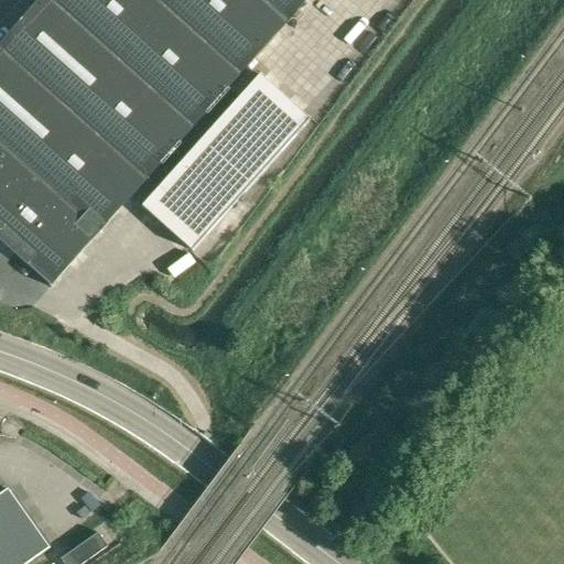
[(36,0),(0,41),(0,236),(50,281),(51,282),(302,0),(36,0)]
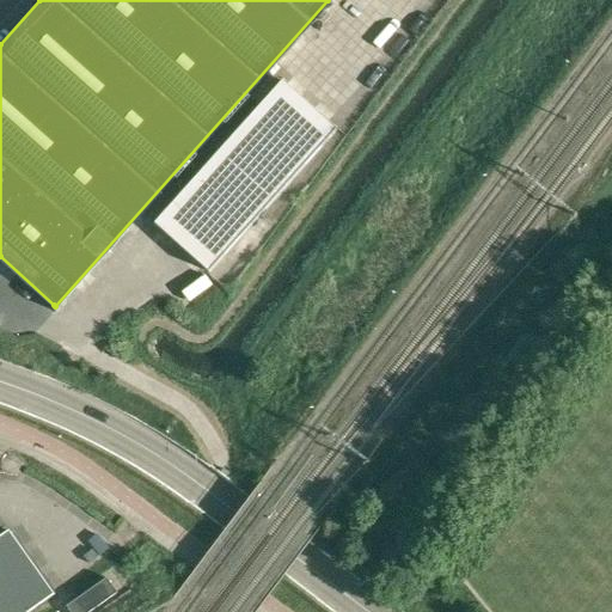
[(308,104),(280,80),(201,171),(228,195),(308,104)]
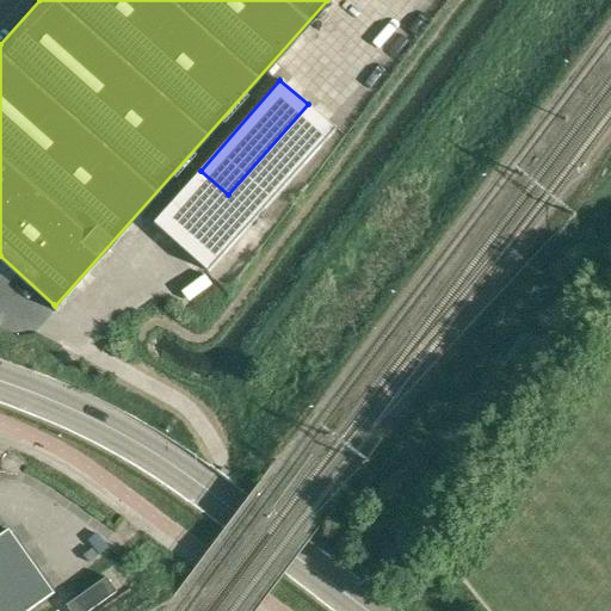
[(334,128),(308,104),(228,195),(255,218),(334,128)]
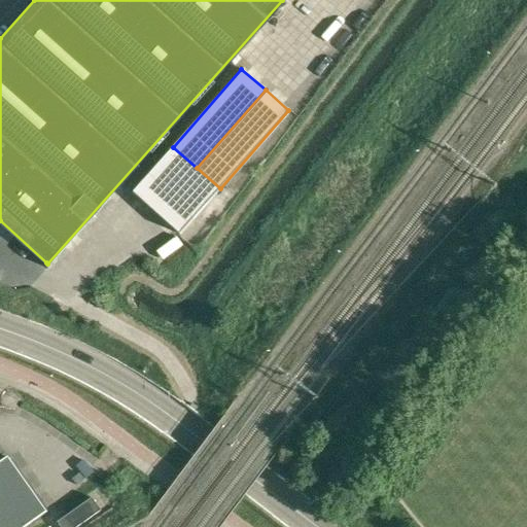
[(197,168),(173,147),(132,194),(179,235),(220,188),(197,168)]
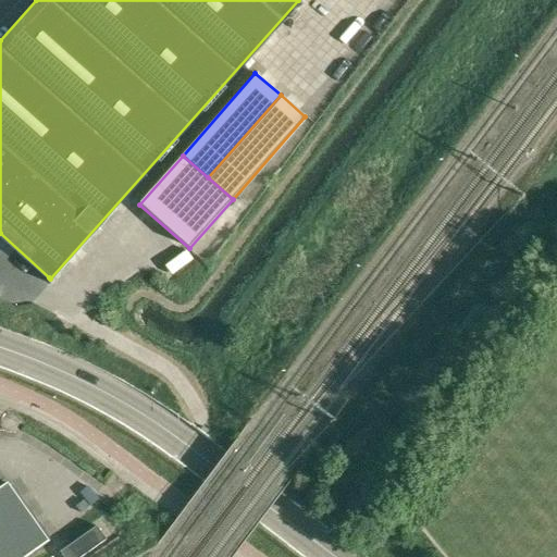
[(0,556),(25,556),(49,541),(8,482),(0,487),(0,556)]
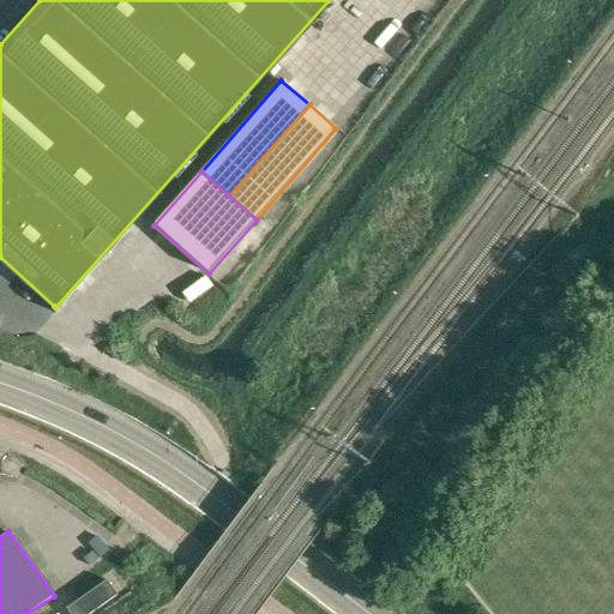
[(74,596),(84,611),(125,582),(115,567),(74,596)]
